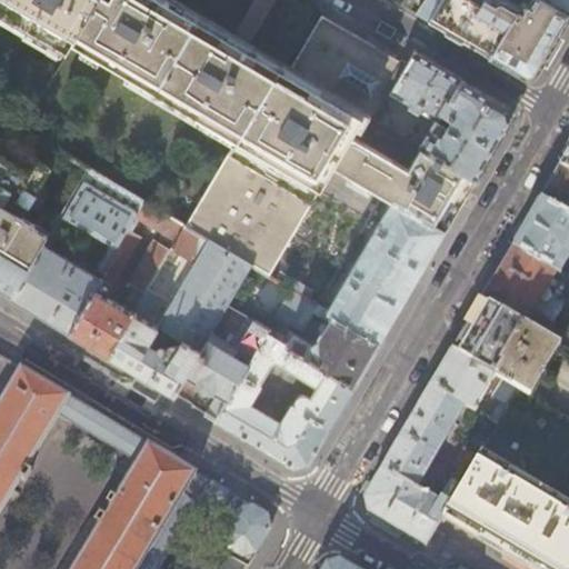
[(0,0),(0,10),(68,51),(73,42),(98,0),(0,0)]
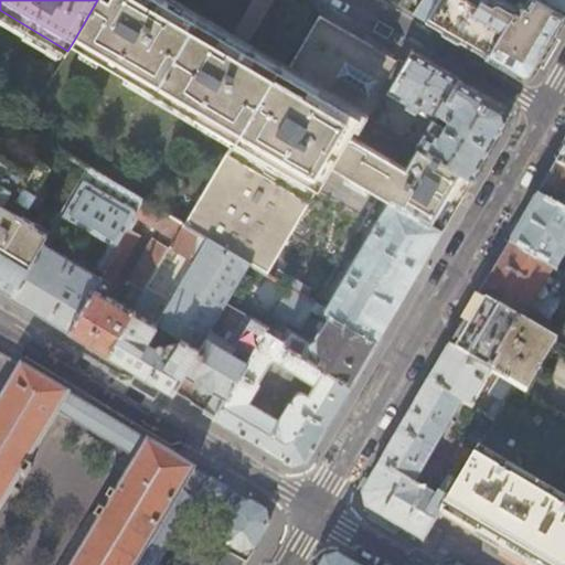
[(97,0),(73,42),(234,137),(181,224),(247,264),(264,274),(330,164),(386,199),(388,196),(441,228),(448,216),(471,177),(414,142),(368,115),(385,89),(402,64),(375,49),(318,16),(285,72),(243,46),(195,19),(164,0),(97,0)]
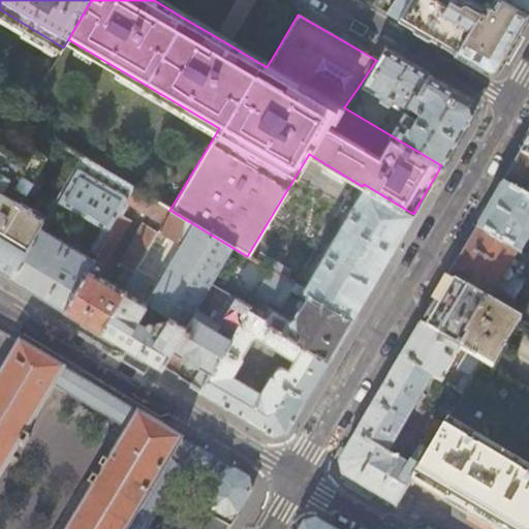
[(386,0),(373,0),(372,4),(381,10),(386,0)]
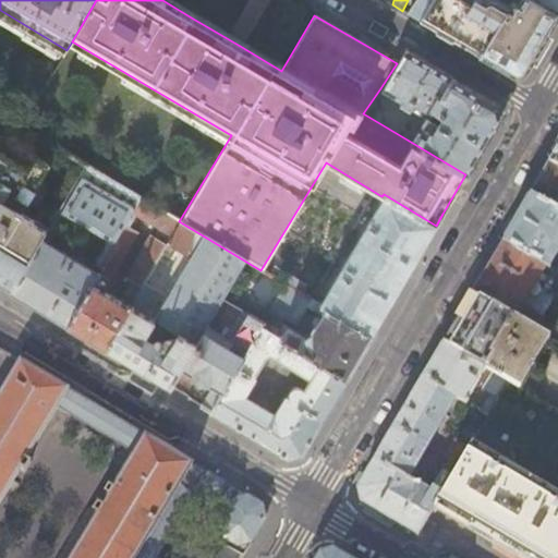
[(416,0),(408,13),(421,21),(433,0),(416,0)]
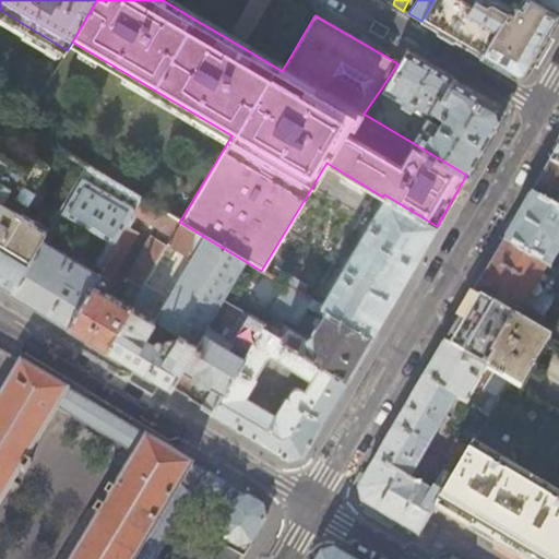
[(433,0),(421,21),(475,54),(514,76),(518,76),(522,76),(525,73),(530,68),(532,64),(544,44),(558,16),(558,14),(534,0),(513,0),(512,3),(506,0),(433,0)]
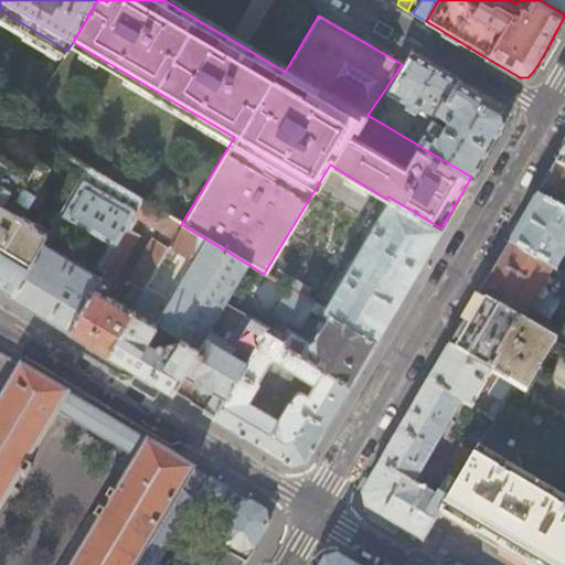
[(564,0),(540,0),(564,14),(564,0)]
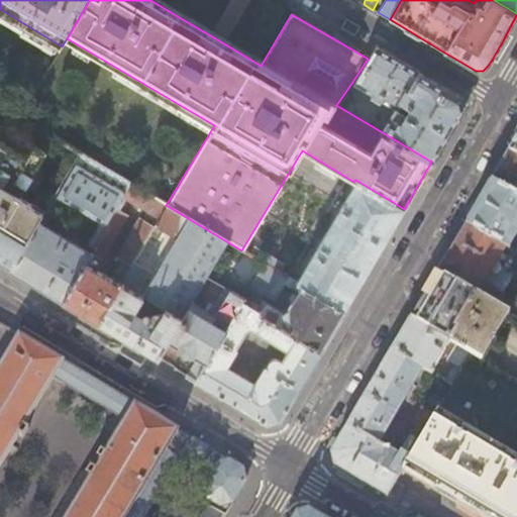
[(365,95),(375,101),(377,97),(393,106),(379,130),(431,162),(448,133),(463,107),(461,97),(401,62),(376,46),(368,59),(352,82),(368,91),(365,95)]
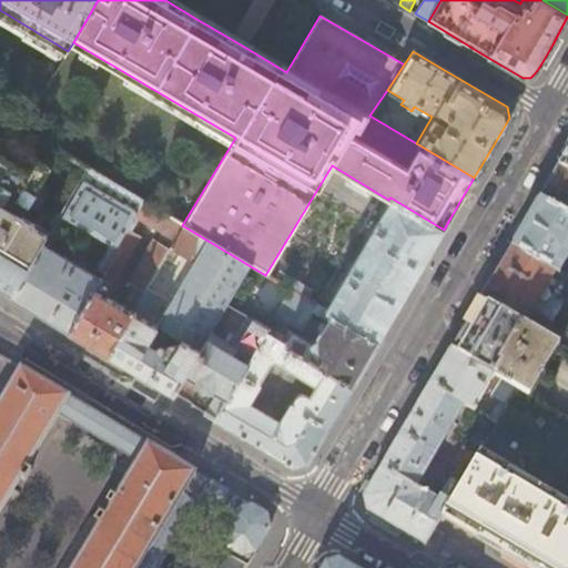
[(567,149),(558,165),(567,171),(567,149)]
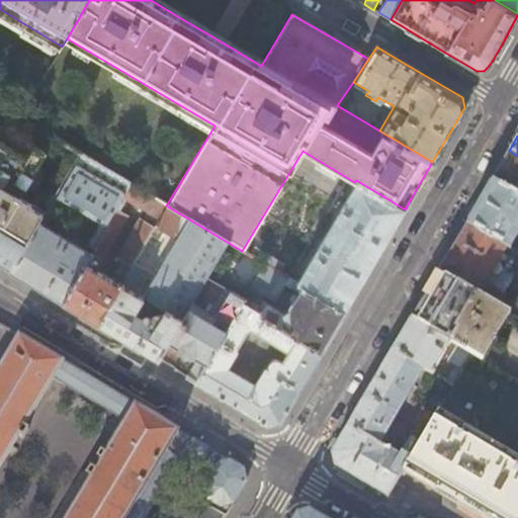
[(517,156),(509,151),(501,166),(492,181),(517,196),(517,156)]
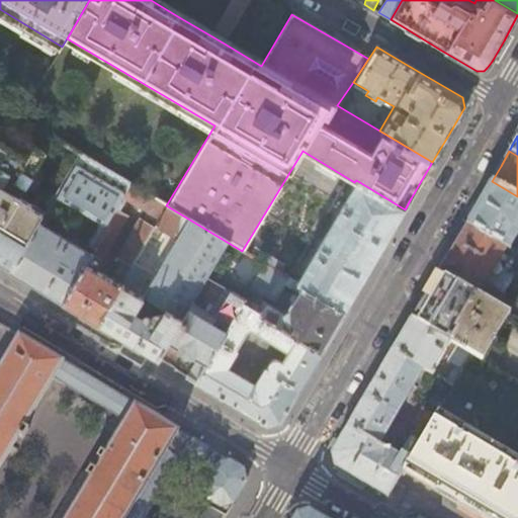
[(36,287),(63,303),(91,255),(49,229),(54,220),(61,224),(72,204),(100,222),(87,244),(94,249),(116,210),(123,198),(132,184),(79,153),(10,271),(36,287)]
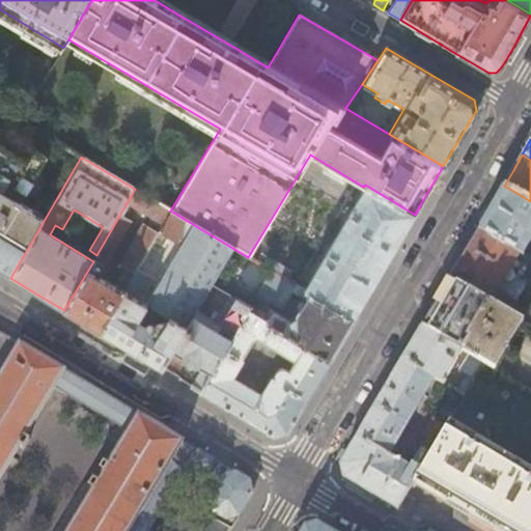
[(390,257),(415,215),(365,185),(363,187),(303,289),(354,319),(390,257)]
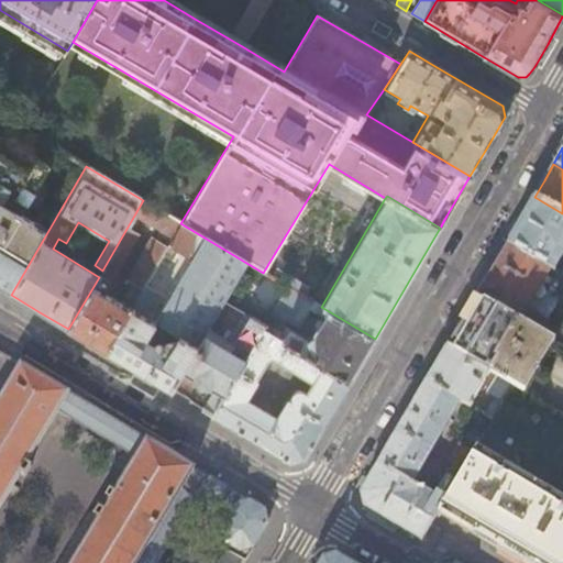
[(562,213),(534,197),(521,220),(508,243),(553,269),(562,254),(562,213)]
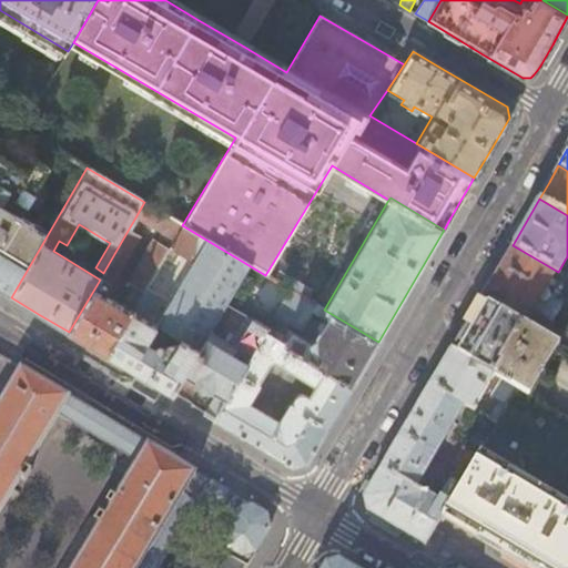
[(173,240),(182,225),(144,202),(135,217),(173,240)]
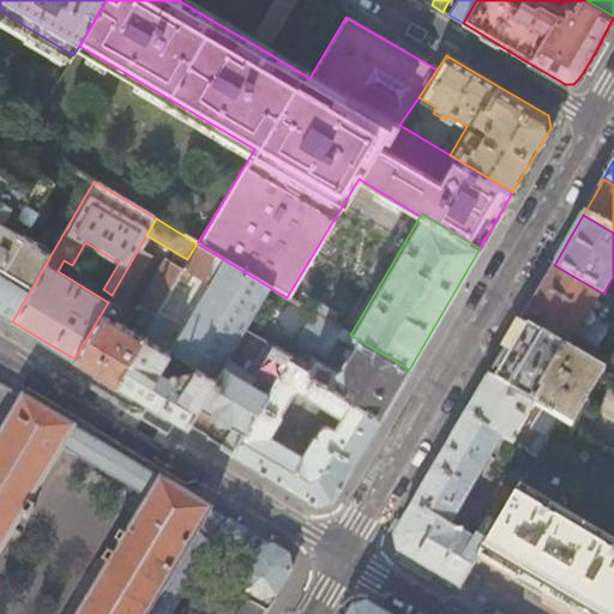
[(0,313),(10,319),(49,253),(0,223),(0,313)]
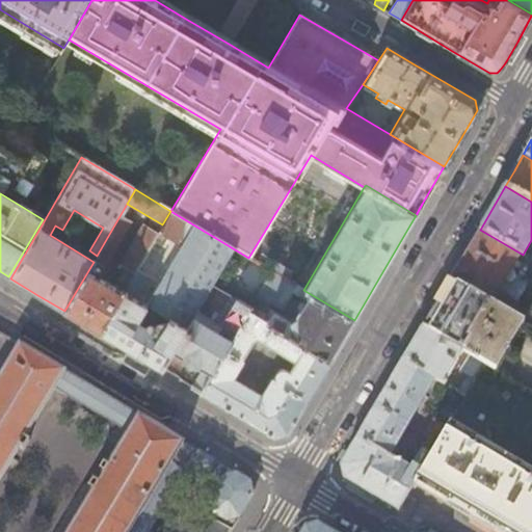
[(152,242),(100,333),(131,351),(163,370),(174,352),(212,285),(233,248),(170,211),(162,224),(158,232),(180,244),(144,306),(140,302),(142,298),(139,296),(145,277),(147,278),(163,248),(152,242)]
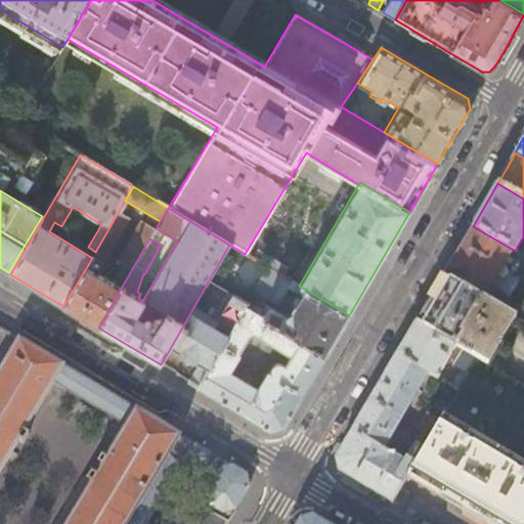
[(80,316),(98,328),(149,238),(155,229),(139,221),(117,260),(123,264),(113,284),(97,274),(128,219),(118,213),(95,252),(92,258),(63,306),(80,316)]
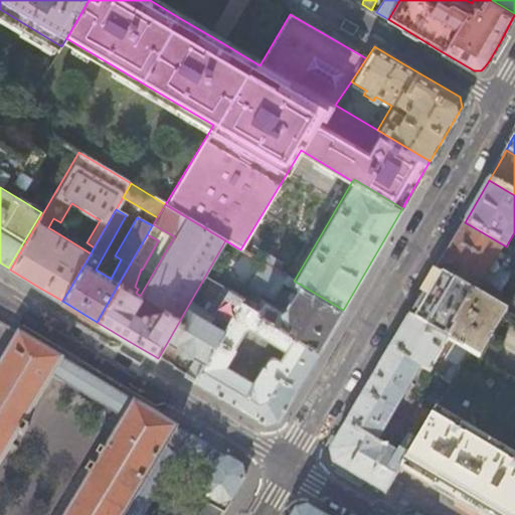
[(514,268),(514,252),(512,250),(506,246),(465,222),(452,244),(437,270),(487,300),(490,296),(480,289),(484,282),(502,291),(514,268)]
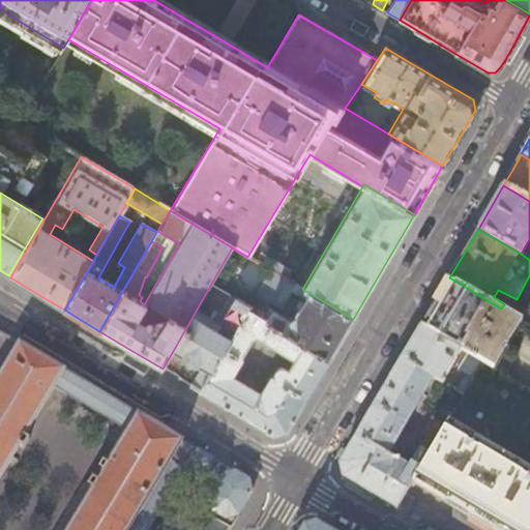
[(342,337),(353,319),(302,289),(282,276),(272,292),(281,297),(275,305),(283,310),(293,293),(304,299),(300,307),(295,311),(295,313),(295,315),(288,320),(269,308),(265,314),(252,305),(249,306),(247,311),(329,359),(342,337)]
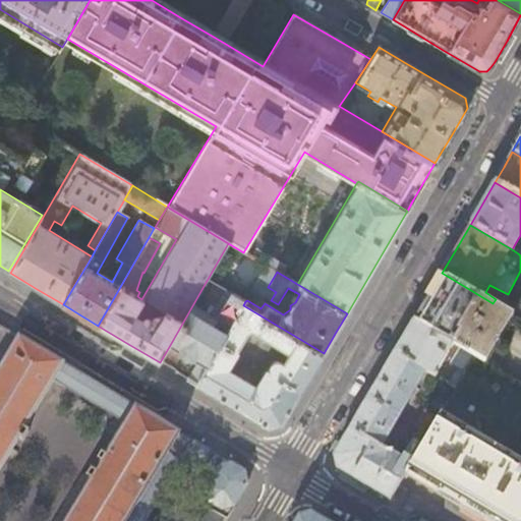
[(487,365),(515,317),(493,303),(442,273),(425,300),(413,322),(475,358),(487,365)]
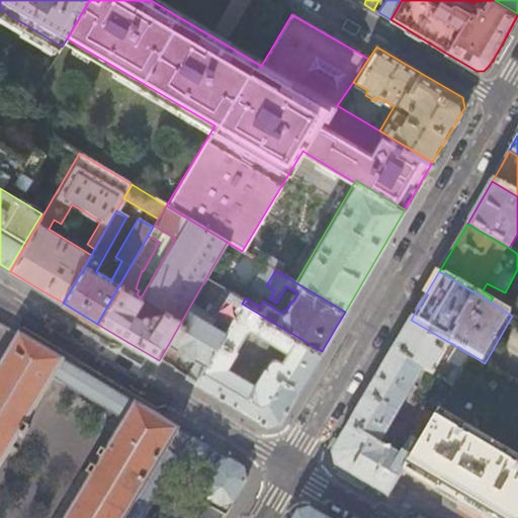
[(187,377),(195,382),(242,304),(244,299),(206,277),(169,343),(187,354),(197,360),(187,377)]
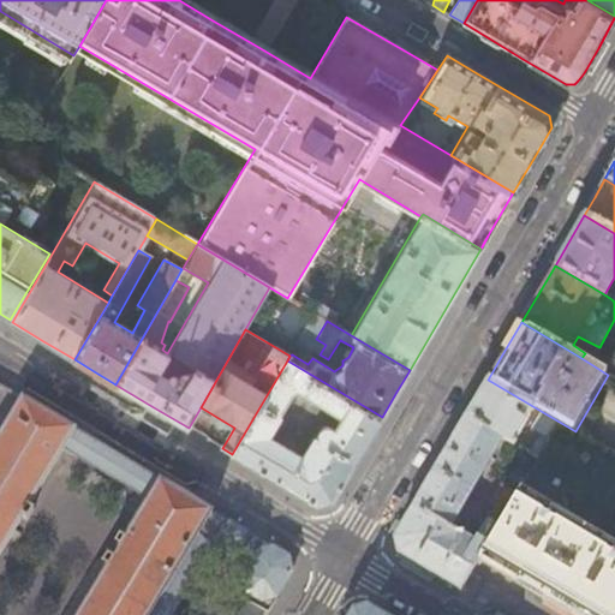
[(274,479),(317,506),(332,502),(341,487),(354,464),(382,417),(287,360),(232,454),(274,479)]
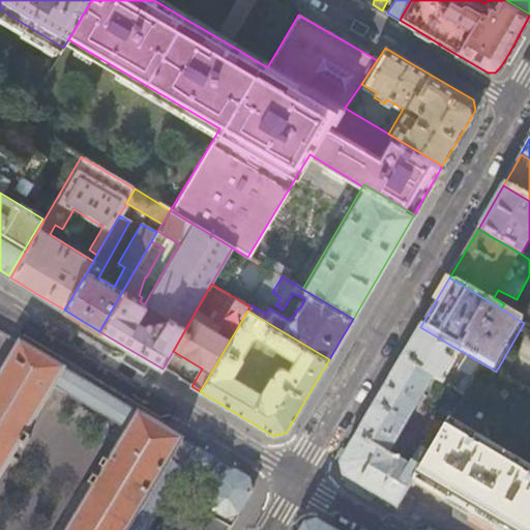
[(465,394),(483,364),(420,327),(411,344),(402,359),(435,378),(444,382),(458,359),(463,363),(460,370),(468,375),(460,390),(465,394)]
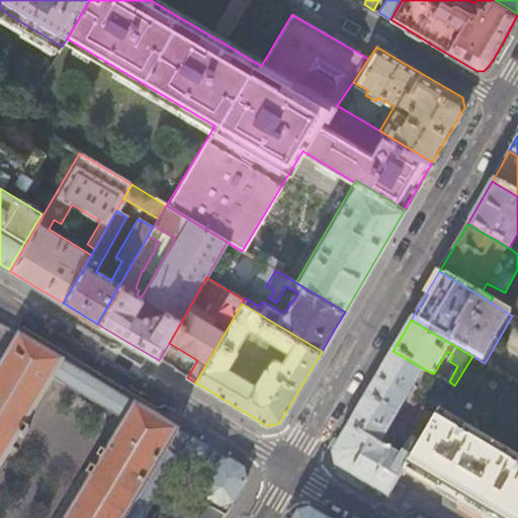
[(21,334),(0,368),(0,517),(124,517),(169,447),(181,454),(180,458),(197,468),(199,465),(211,473),(199,495),(222,510),(220,514),(206,507),(200,517),(223,517),(237,495),(245,481),(242,468),(204,446),(105,385),(21,334)]
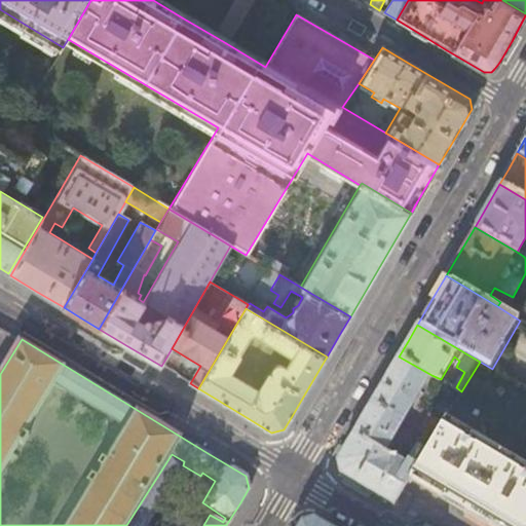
[(431,375),(399,357),(369,408),(336,461),(341,474),(366,489),(391,503),(409,477),(444,420),(425,410),(422,417),(427,420),(421,431),(426,436),(409,464),(406,464),(387,453),(431,375)]
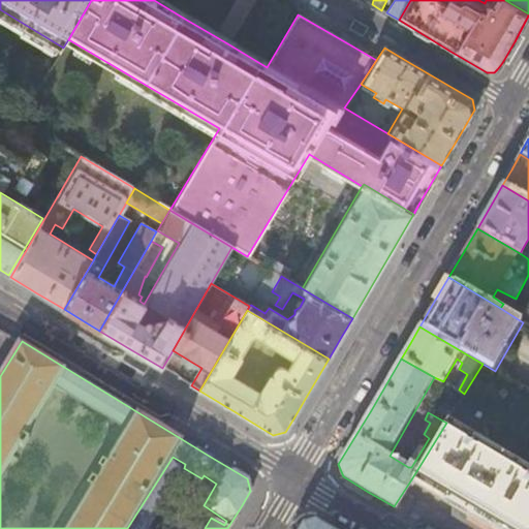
[(528,528),(528,391),(495,371),(483,364),(464,394),(446,423),(411,479),(438,497),(493,528),(528,528)]
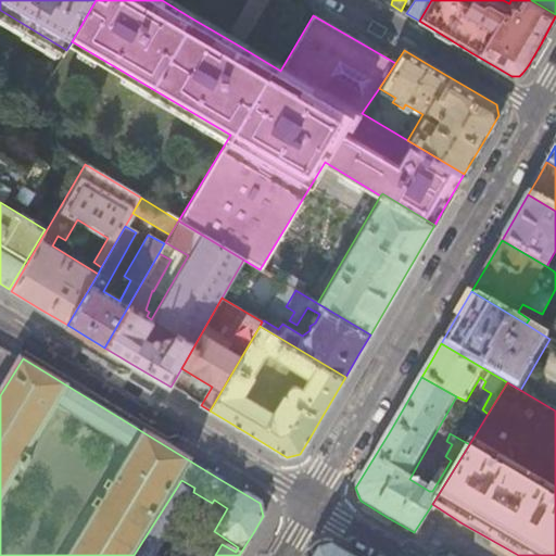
[(181,480),(134,555),(154,555),(193,492),(194,488),(181,480)]
